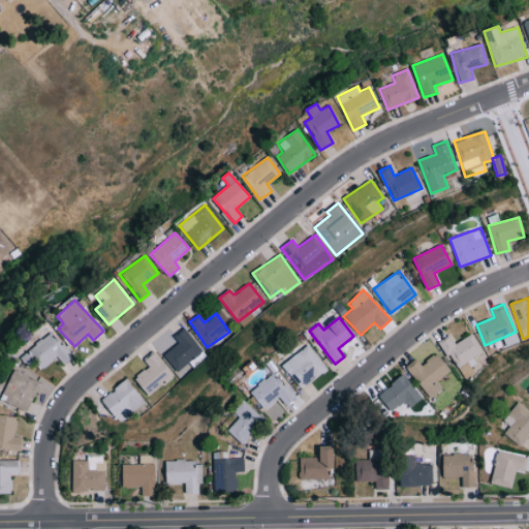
[(164,354),(176,371),(203,352),(185,329),(175,337),(179,343),(164,354)]
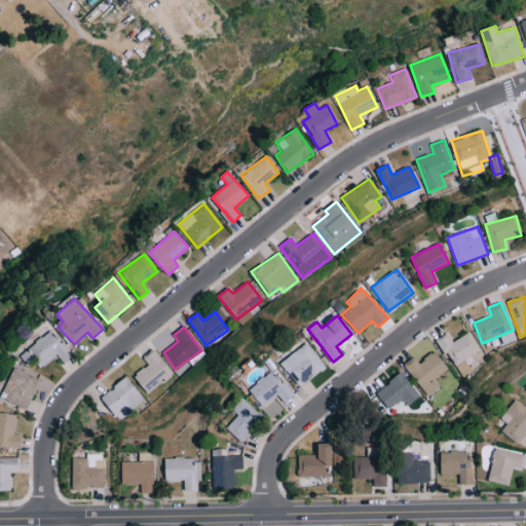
[(29,337),(13,350),(34,373),(55,354),(64,363),(72,354),(49,329),(35,343),(29,337)]
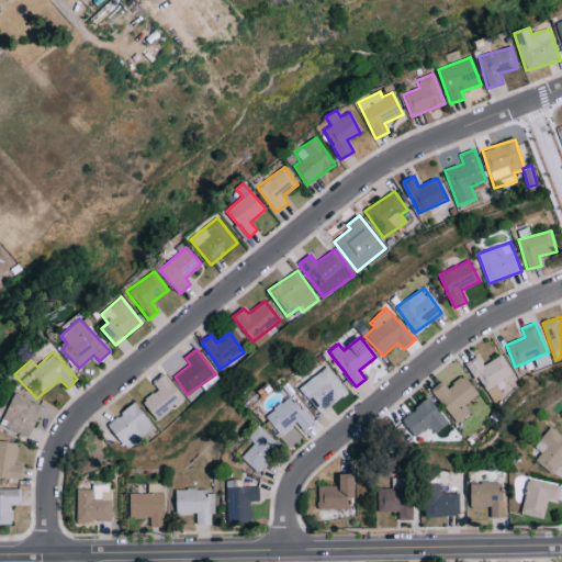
[(467,363),(484,392),(513,373),(502,355),(484,366),(479,357),(467,363)]
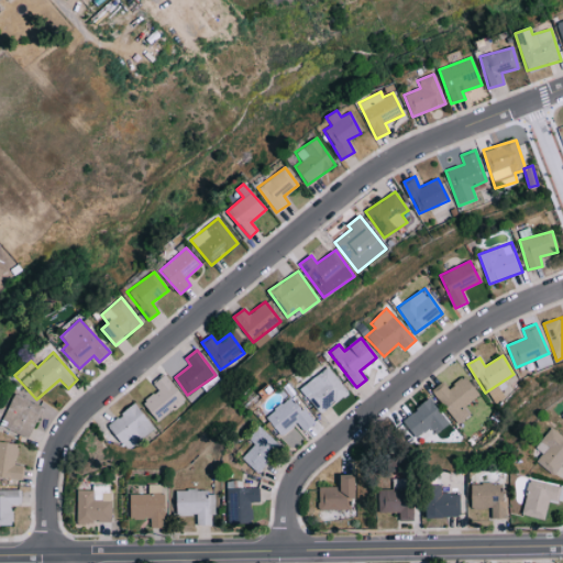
[(320,415),(349,393),(329,366),(300,388),(320,415)]
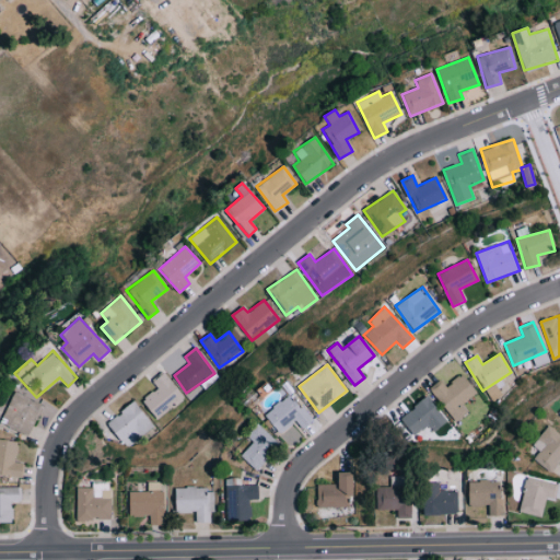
[(184,397),(165,372),(152,382),(158,387),(141,400),(156,419),(184,397)]
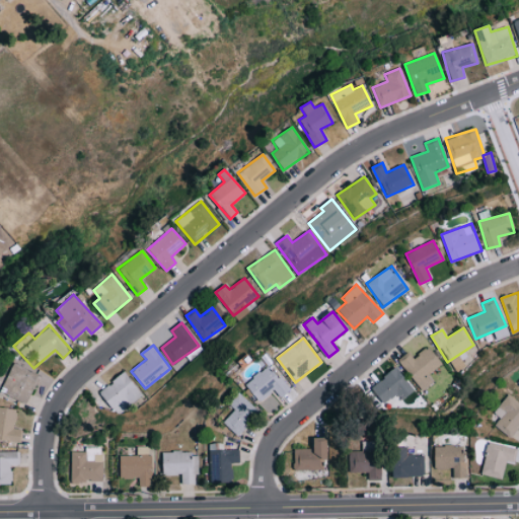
[(434,382),(429,375),(443,364),(429,347),(414,359),(409,352),(398,360),(422,391),(434,382)]
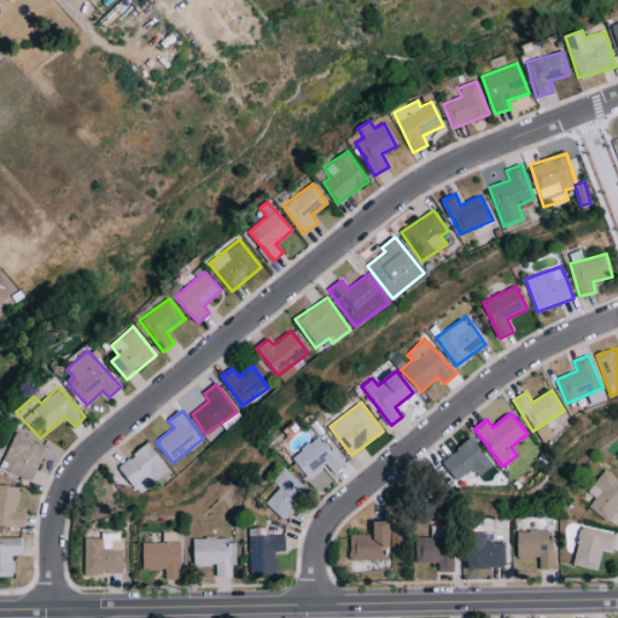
[(0,465),(30,482),(48,448),(17,431),(0,464),(0,465)]
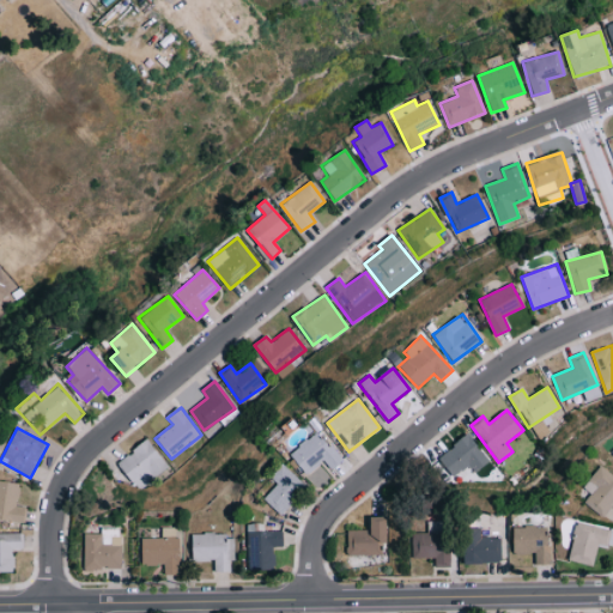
[(331,469),(341,462),(319,431),(290,453),(305,474),(325,461),(331,469)]
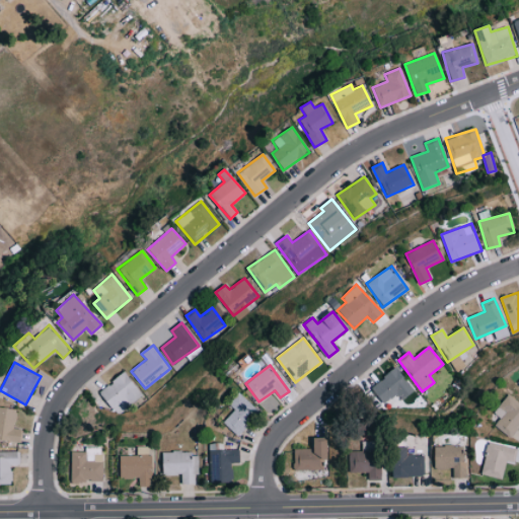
[(415,391),(397,368),(371,387),(384,404),(397,394),(401,400),(415,391)]
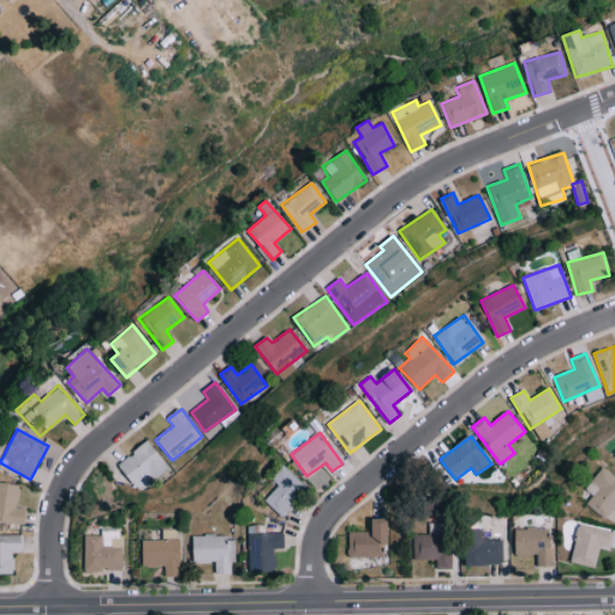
[(141,493),(169,467),(145,440),(117,465),(141,493)]
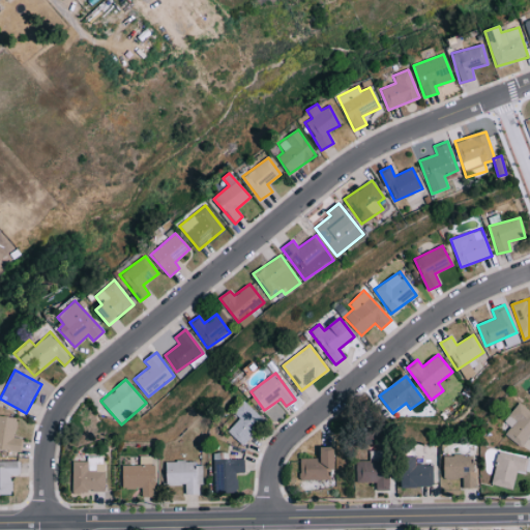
[(265,420),(244,401),(233,412),(239,418),(228,432),(242,445),(265,420)]
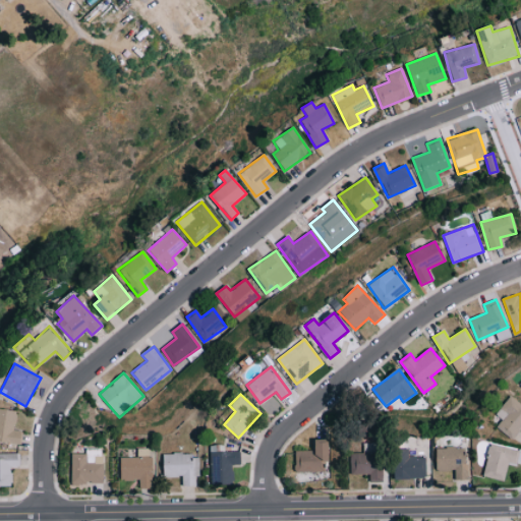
[(495,414),(502,420),(497,426),(512,440),(520,428),(520,403),(512,395),(495,414)]
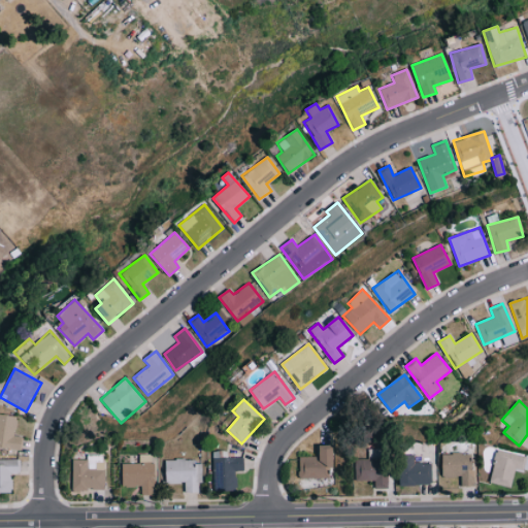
[(0,447),(21,451),(23,437),(14,435),(18,417),(0,414),(0,447)]
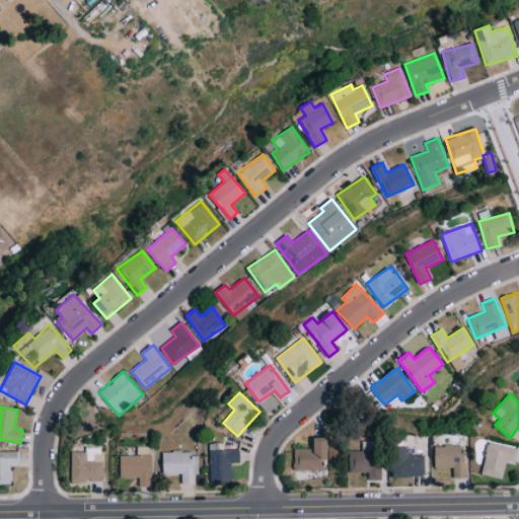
[(294,470),(321,470),(321,459),(328,459),(328,437),(312,438),(313,448),(294,449),(294,470)]
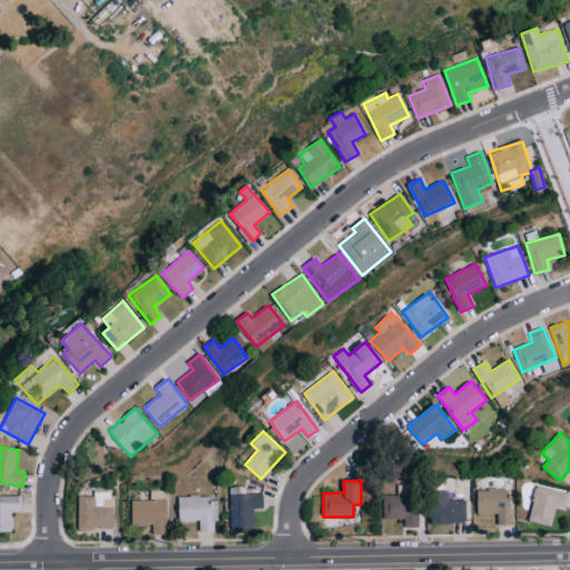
[(418,527),(418,484),(397,484),(397,495),(383,495),(383,519),(404,519),(404,527),(418,527)]
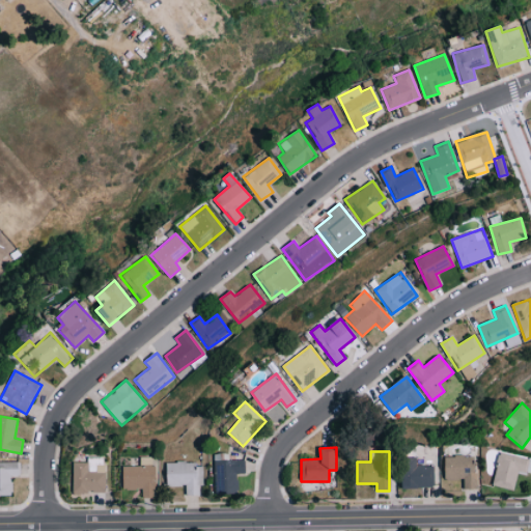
[(530,459),(500,452),(492,484),(513,490),(519,472),(526,474),(530,459)]
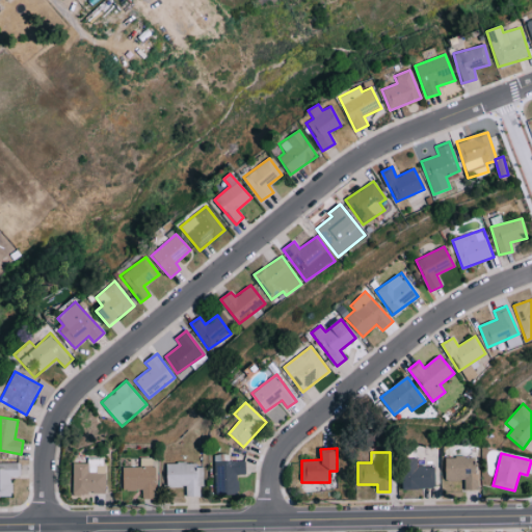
[(229,461),(229,454),(215,455),(216,495),(238,495),(238,475),(246,474),(245,461),(229,461)]
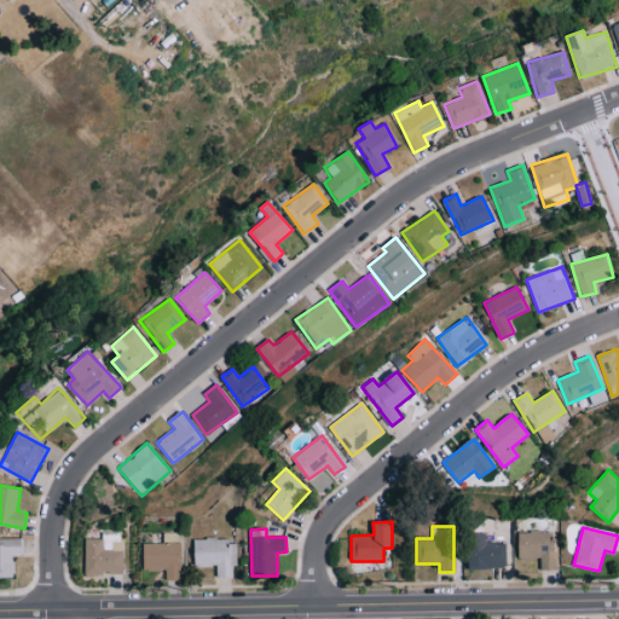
[(143,543),(143,571),(166,571),(166,579),(180,580),(180,533),(162,532),(162,543),(143,543)]
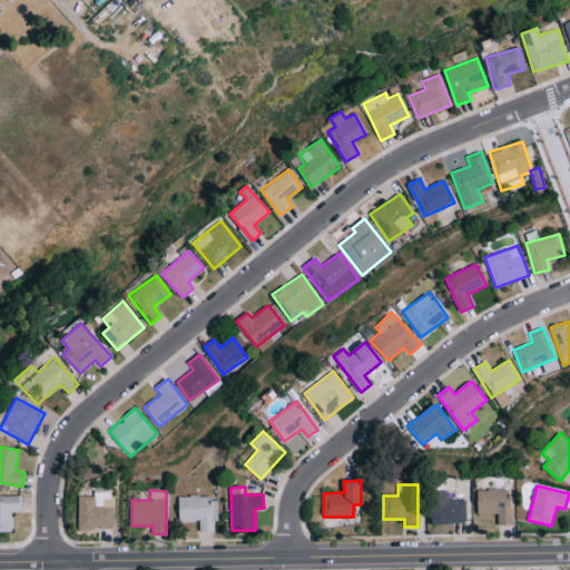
[(511,526),(510,490),(477,491),(478,516),(498,516),(498,526),(511,526)]
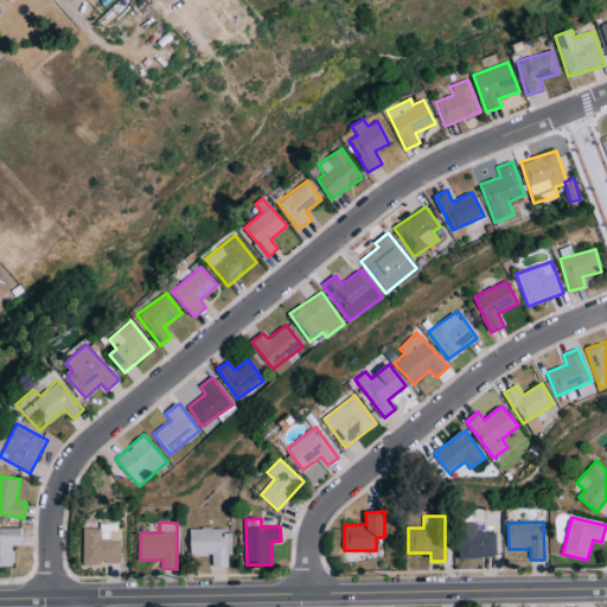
[(83,528),(82,562),(120,563),(121,523),(98,523),(98,529),(83,528)]
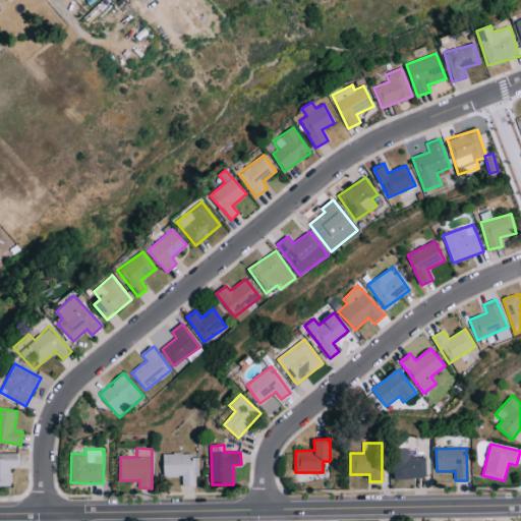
[(0,486),(11,486),(11,467),(19,467),(19,454),(0,453),(0,486)]
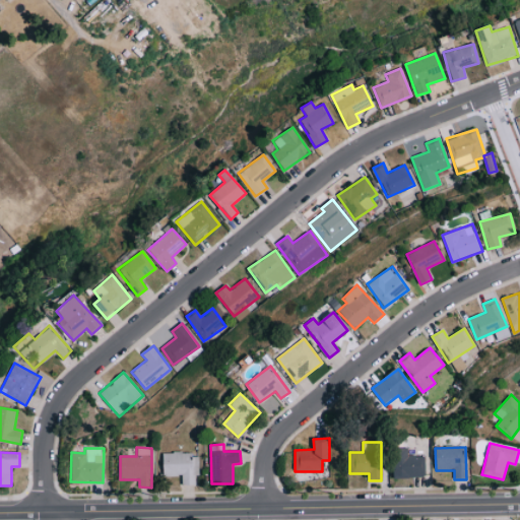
[(394,477),(425,478),(425,456),(407,456),(407,452),(394,452),(394,477)]
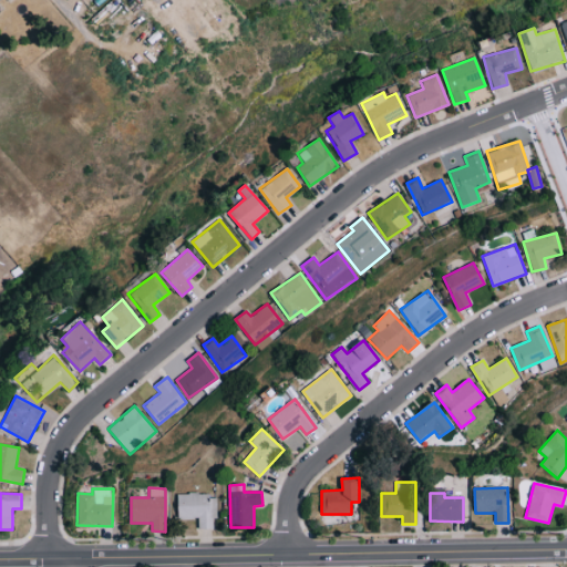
[(176,494),(177,518),(197,518),(197,528),(214,528),(213,494),(176,494)]
